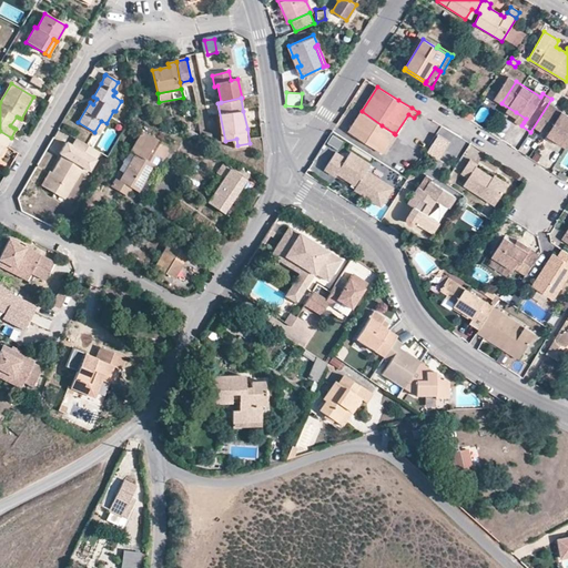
[(467,108),(463,115),(470,120),(475,113),(467,108)]
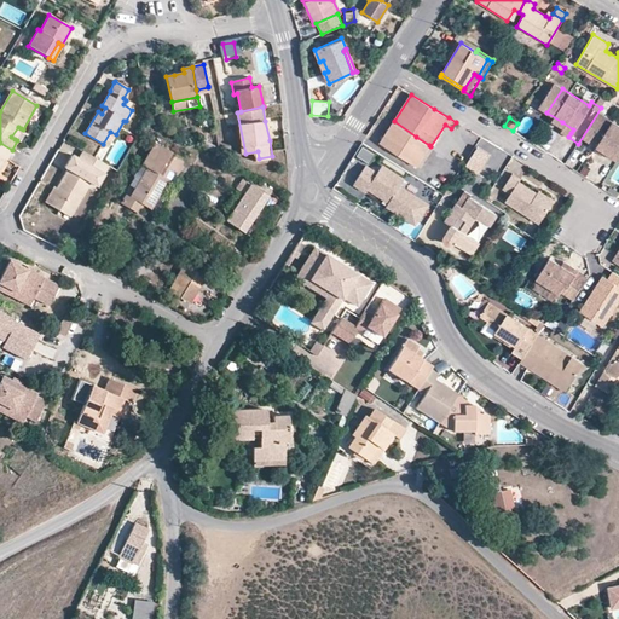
[(617,163),(618,160),(618,125),(607,117),(589,145),(617,163)]
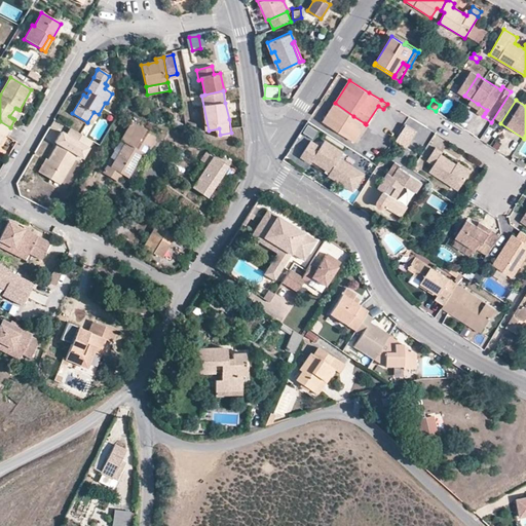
[(335,103),(323,121),(353,141),(365,123),(353,116),(335,103)]
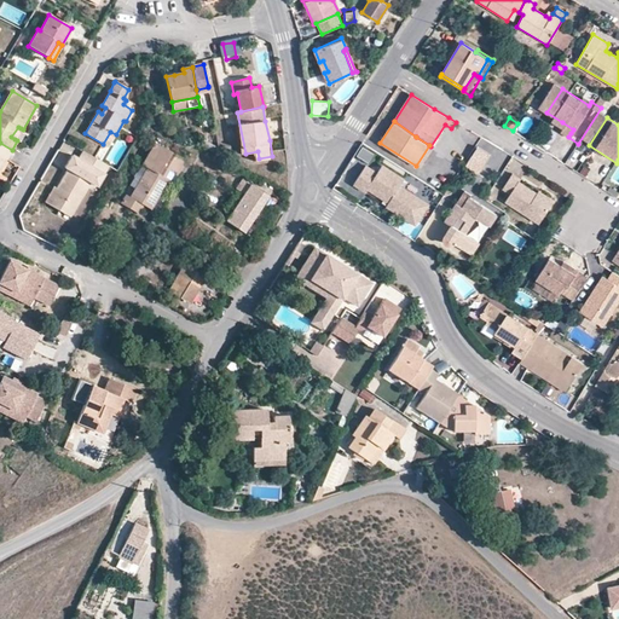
[(560,126),(571,133),(573,129),(562,122),(560,126)]
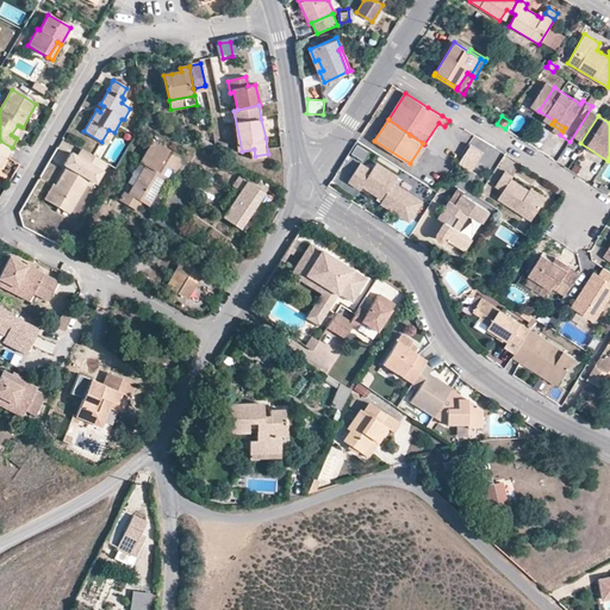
[(14,137),(20,126),(18,125),(11,135),(14,137)]
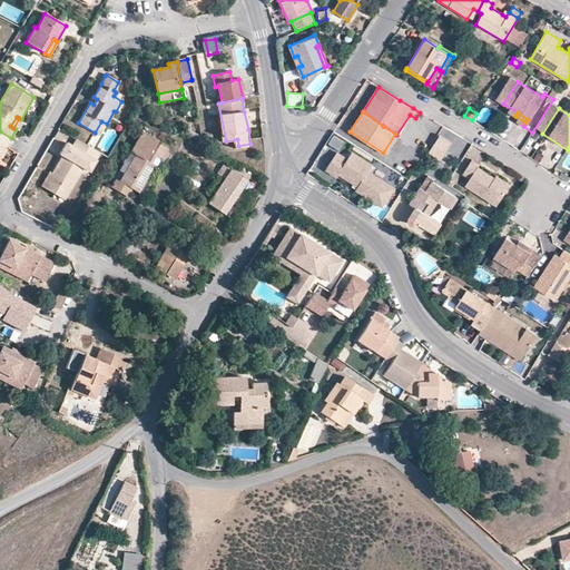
[(100,136),(107,124),(101,121),(95,133),(100,136)]
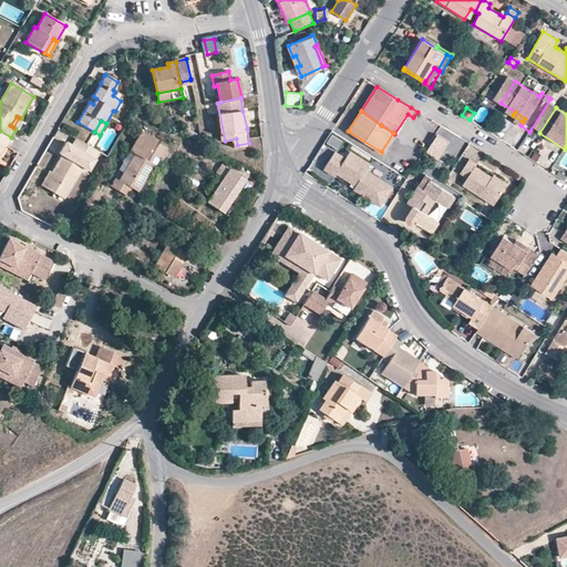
[(7,146),(11,137),(0,131),(0,148),(2,145),(3,144),(7,146)]
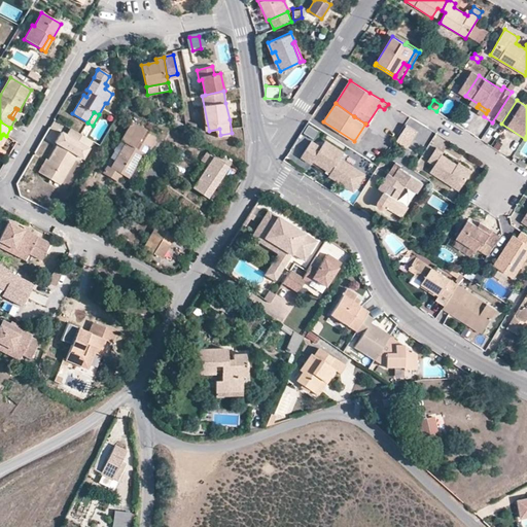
[(143,153),(147,154),(159,136),(132,121),(110,157),(115,161),(111,168),(129,178),(143,153)]
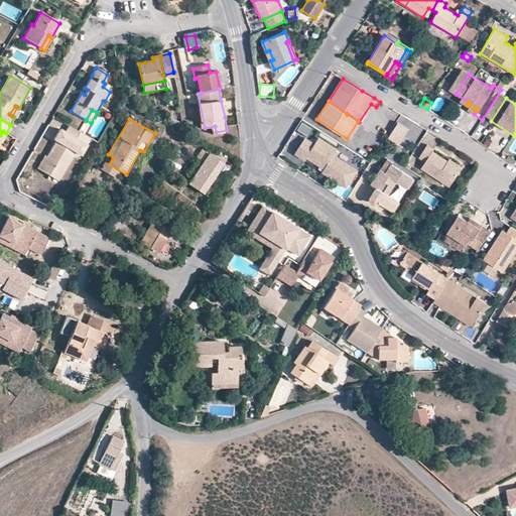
[(298,131),(307,135),(311,128),(301,123),(298,131)]
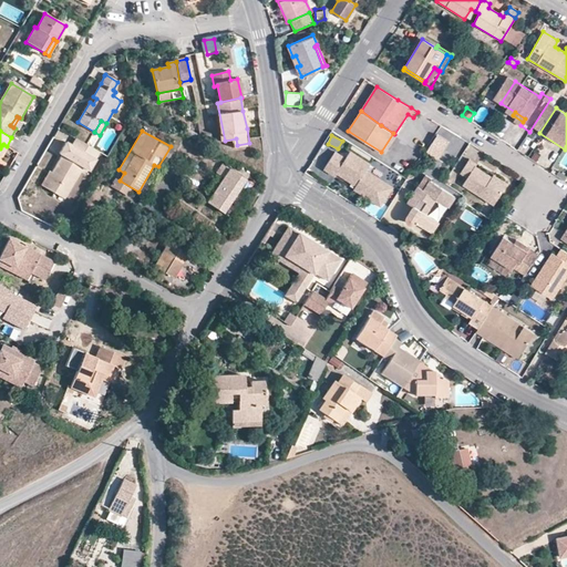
[(435,135),(429,155),(443,160),(450,140),(435,135)]
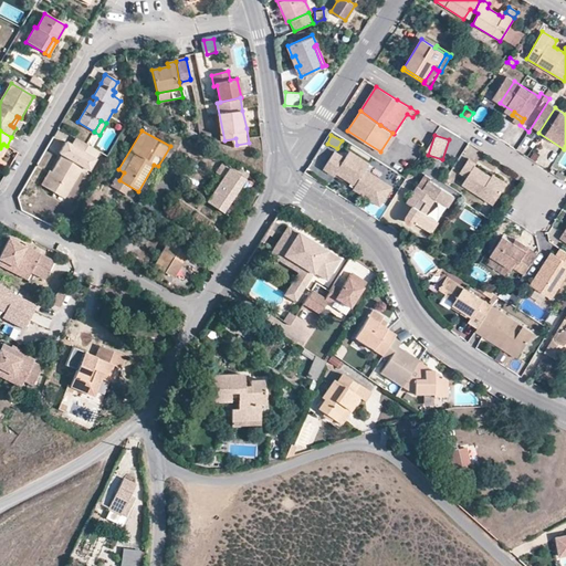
[(62,155),(51,171),(54,174),(45,187),(55,194),(58,190),(66,195),(83,165),(90,168),(100,152),(76,138),(71,148),(64,144),(59,154),(62,155)]
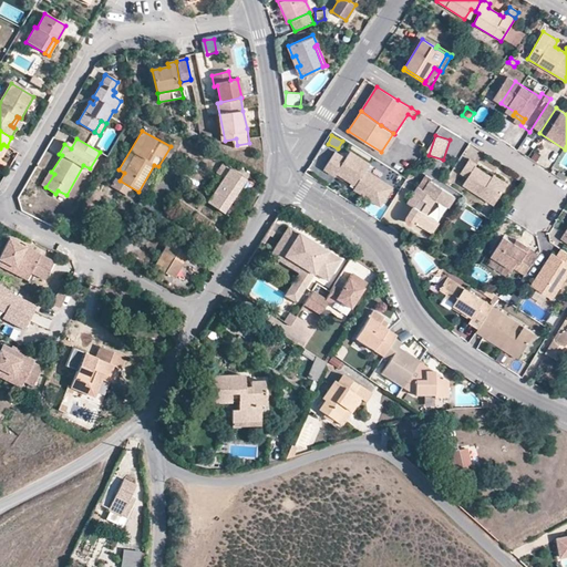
[(357,184),(353,187),(372,199),(383,183),(366,171),(370,165),(349,152),(346,158),(334,151),(323,168),(338,177),(340,174),(351,181),(357,184)]
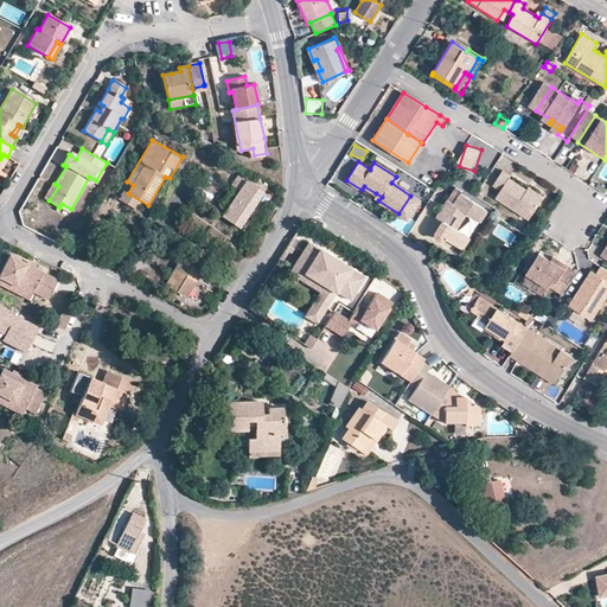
[(542,200),(509,178),(510,176),(502,171),(493,185),(502,190),(496,198),(529,221),(542,200)]
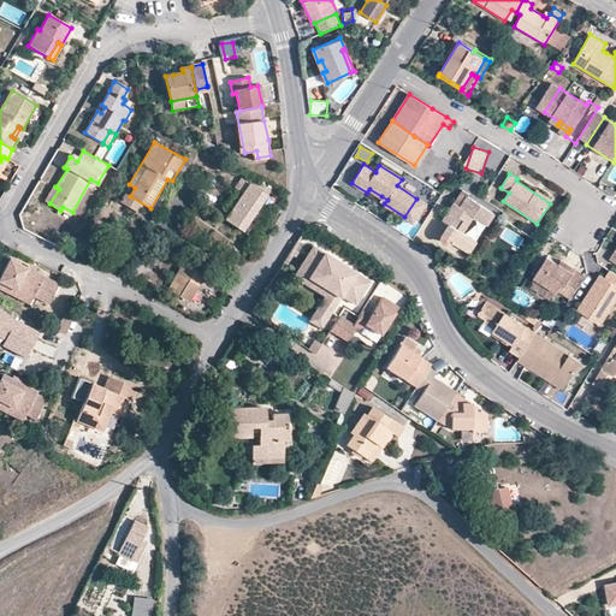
[(243,182),(237,191),(246,196),(226,225),(244,236),(270,199),(243,182)]
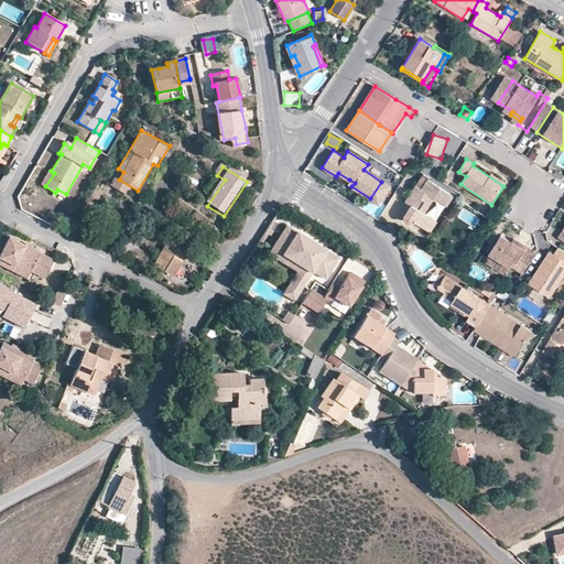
[(41,184),(45,186),(54,173),(51,171),(49,170),(41,184)]
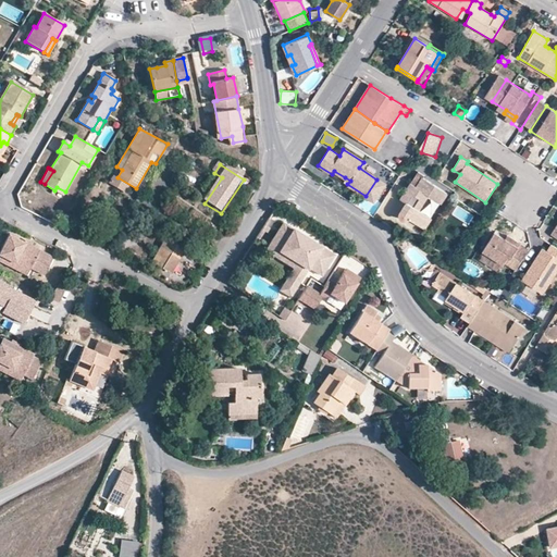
[(424,180),(425,177),(420,173),(403,200),(398,198),(392,209),(401,214),(400,215),(400,218),(401,219),(403,220),(405,221),(407,221),(408,221),(409,220),(424,230),(432,219),(420,210),(430,196),(442,203),(447,194),(424,180)]
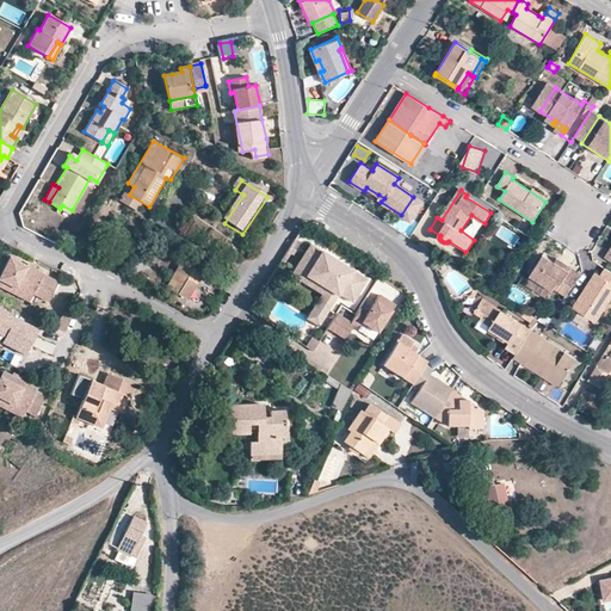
[(421,202),(413,197),(401,215),(409,220),(421,202)]
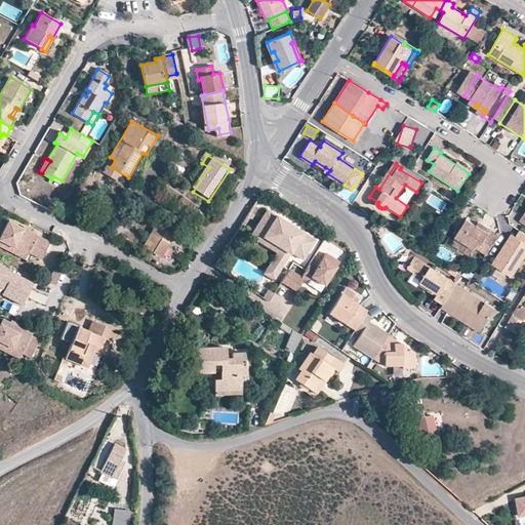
[(276,273),(281,275),(292,257),(300,263),(314,241),(267,211),(253,232),(253,233),(277,248),(279,249),(276,253),(270,263),(271,264),(279,268),(276,273)]
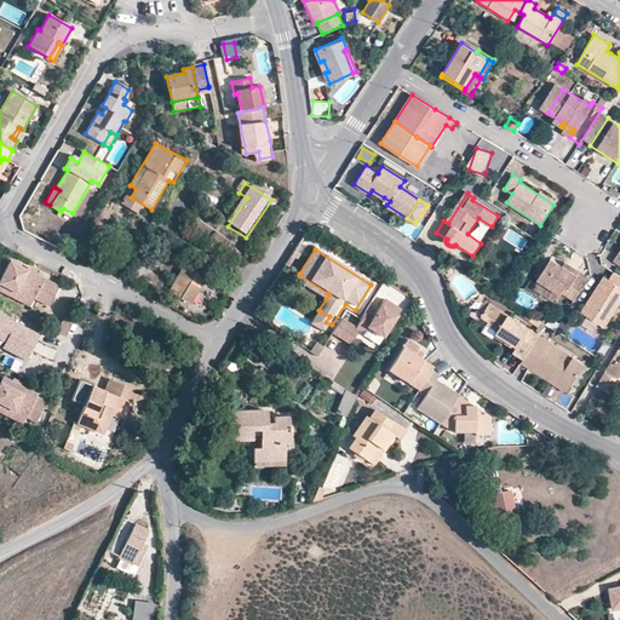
[(589,279),(579,271),(575,275),(562,267),(550,259),(537,280),(560,296),(561,293),(574,302),(589,279)]
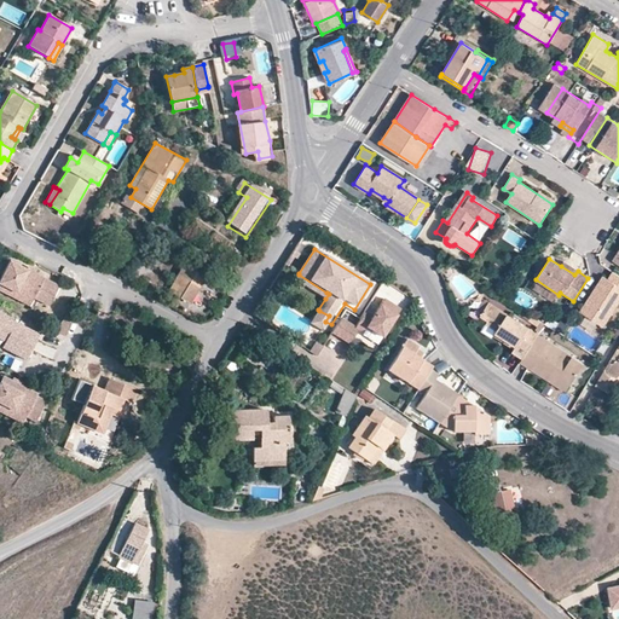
[(9,260),(0,277),(0,283),(17,293),(18,289),(33,298),(47,305),(58,285),(9,260)]
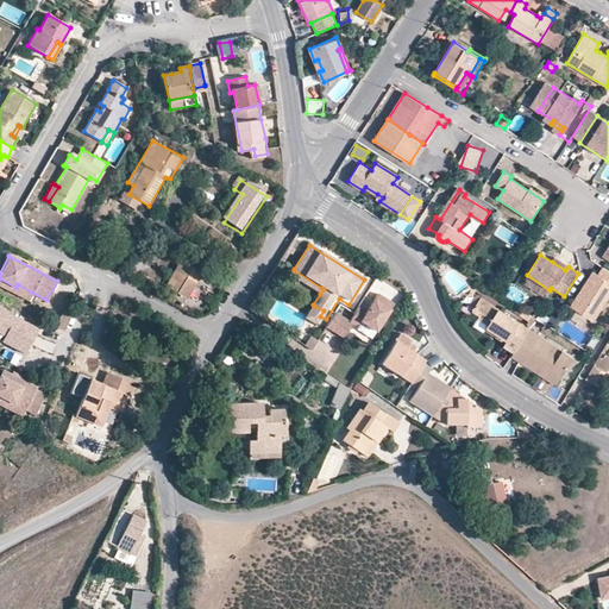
[(554,258),(552,262),(565,270),(569,267),(554,258)]
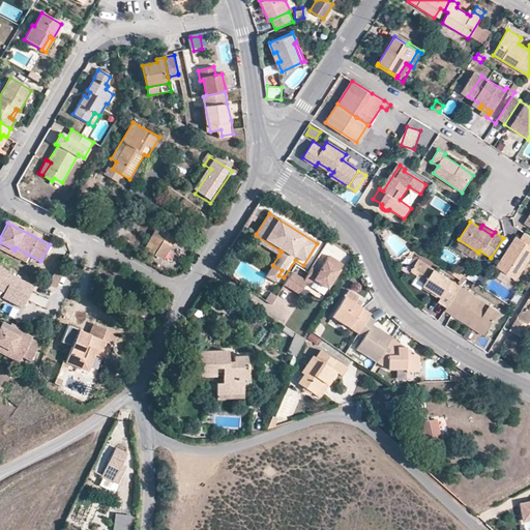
[(148,252),(154,255),(162,241),(163,240),(170,245),(175,237),(158,227),(151,239),(154,241),(148,252)]
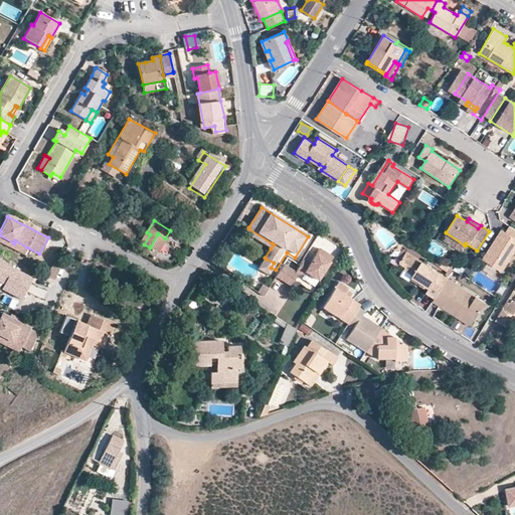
[(482,261),(501,273),(514,250),(514,229),(509,226),(505,232),(501,229),(482,261)]
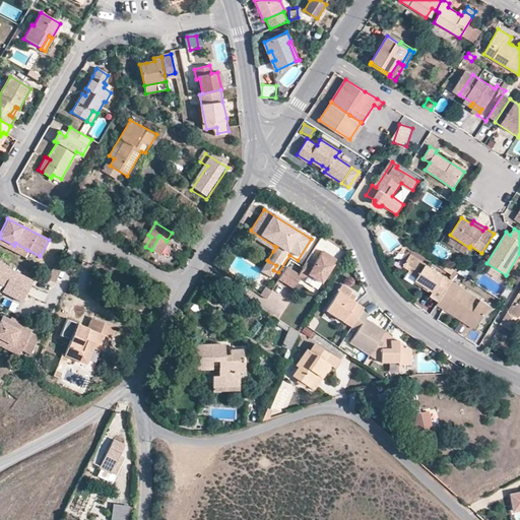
[(247,236),(273,251),(276,247),(274,246),(251,231),(251,230),(247,236)]
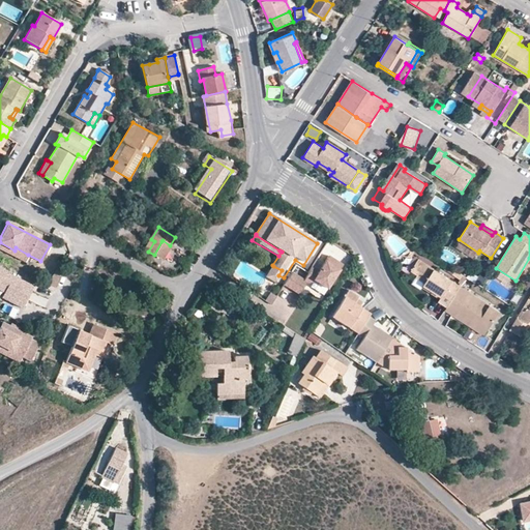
[(173,261),(184,267),(195,248),(177,238),(173,245),(180,251),(173,261)]
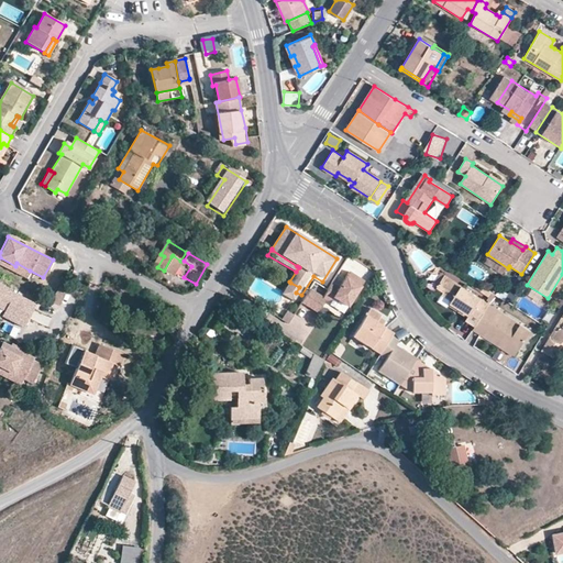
[(172,275),(180,261),(173,255),(172,256),(164,271),(172,275)]
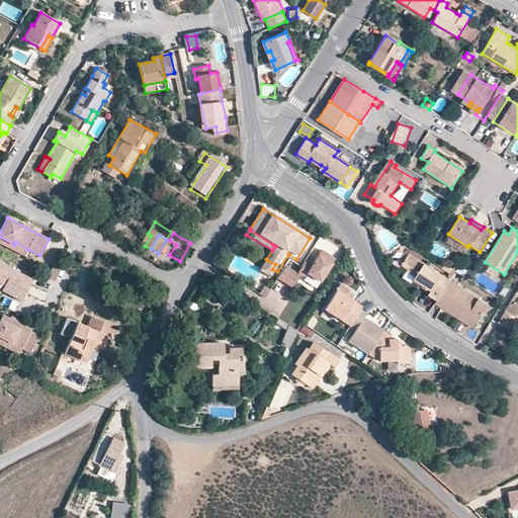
[(0,243),(24,256),(27,249),(15,242),(14,245),(0,237),(0,243)]
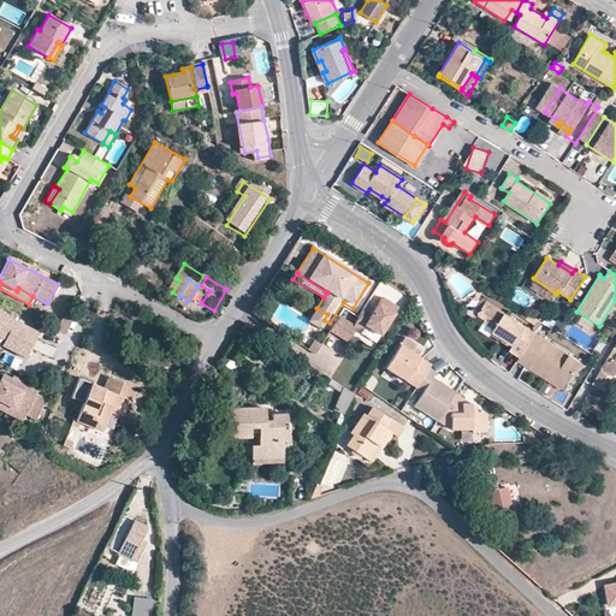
[(380,298),(368,317),(361,312),(356,319),(351,326),(337,317),(329,332),(347,343),(355,330),(356,330),(362,329),(363,326),(379,336),(396,309),(380,298)]
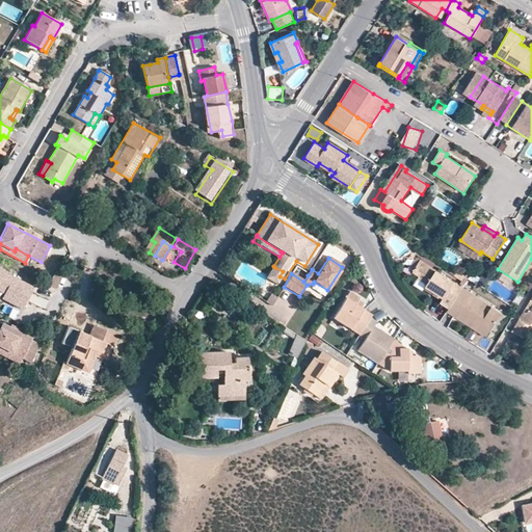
[(435,291),(433,294),(442,299),(440,302),(448,309),(462,288),(420,261),(414,271),(414,272),(419,275),(418,277),(419,278),(427,284),(426,286),(435,291)]
